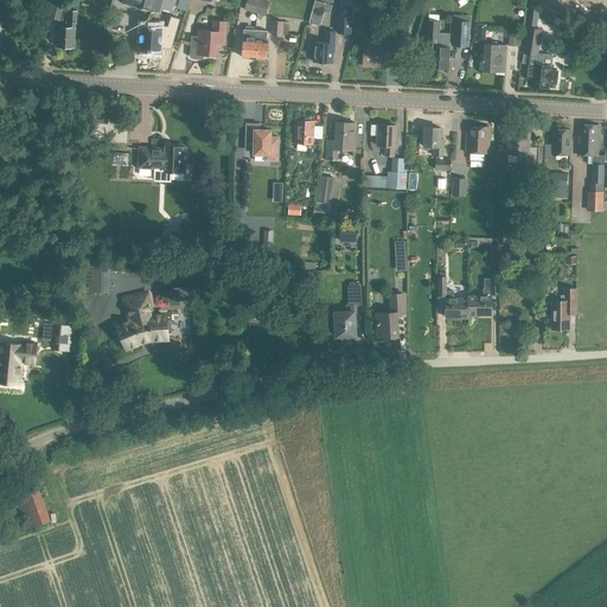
[(158,11),(160,0),(136,0),(135,6),(158,11)]
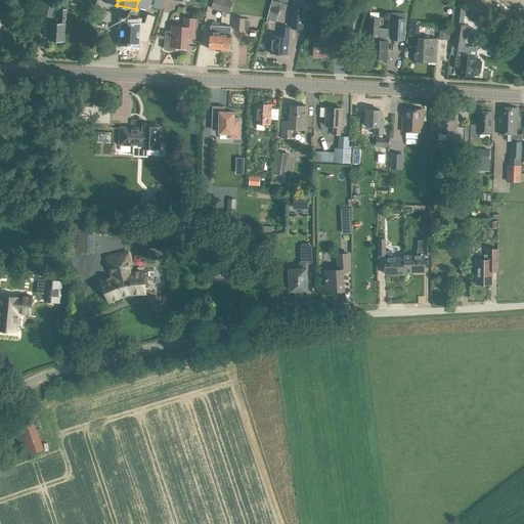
[(141,0),(140,7),(147,9),(149,0),(154,0),(156,1),(155,6),(160,7),(162,0),(141,0)]
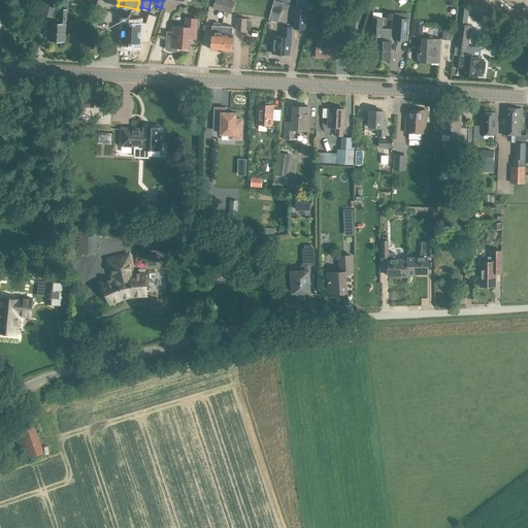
[(228,0),(215,0),(212,8),(231,14),(235,2),(228,0)]
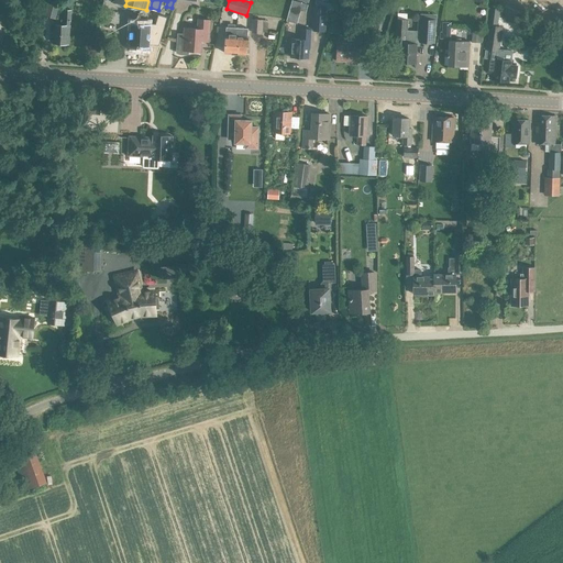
[(294,2),(291,13),(302,17),(306,4),(294,2)]
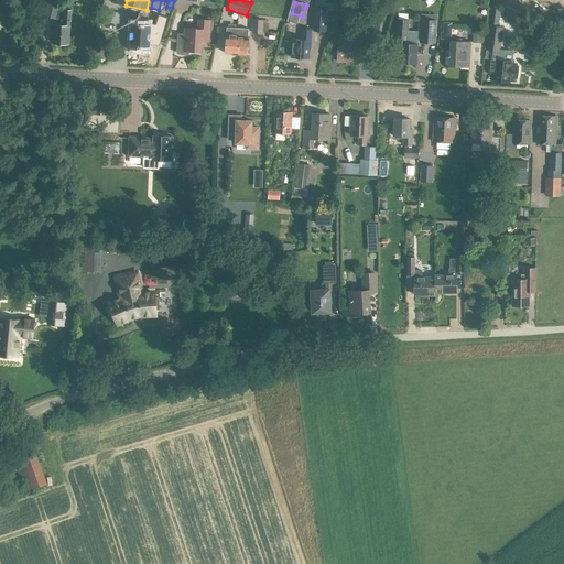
[(55,19),(60,7),(49,3),(45,17),(55,19)]
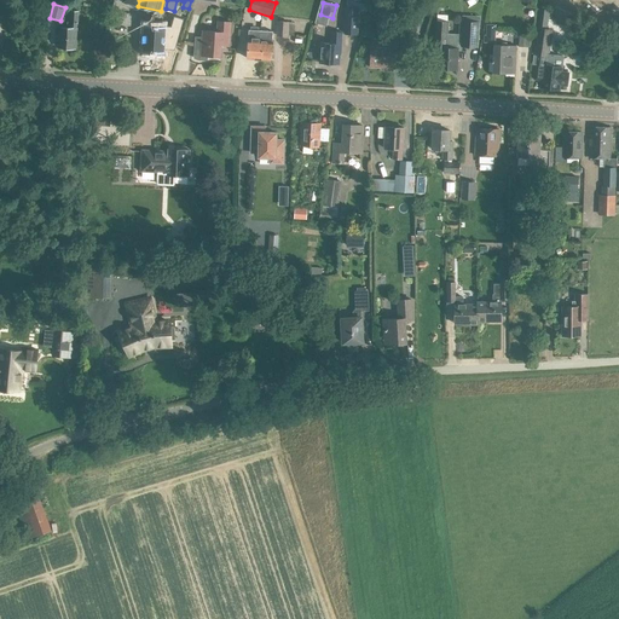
[(346,33),(359,34),(360,10),(347,9),(346,33)]
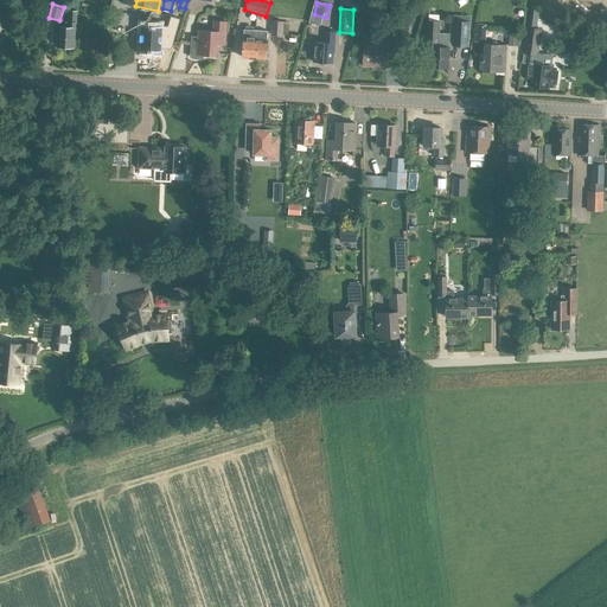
[(69,27),(59,27),(58,48),(74,48),(75,29),(77,29),(78,11),(69,11),(69,27)]
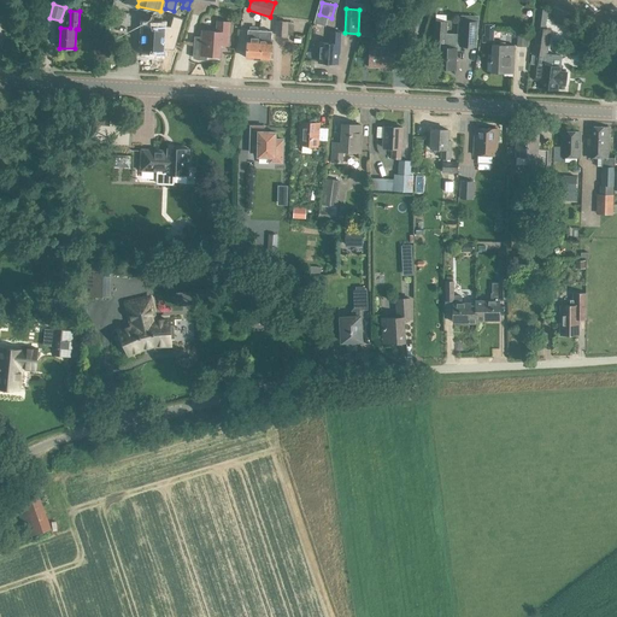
[(231,22),(217,21),(216,31),(203,30),(203,39),(195,37),(194,58),(197,59),(200,59),(204,59),(206,58),(206,56),(221,56),(221,45),(229,46),(229,33),(231,33),(231,22)]
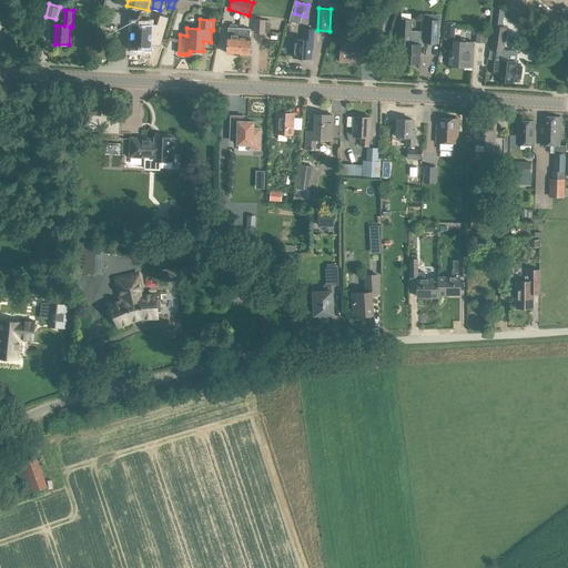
[(266,20),(254,19),(254,33),(265,33),(265,32),(271,32),(271,21),(266,20)]
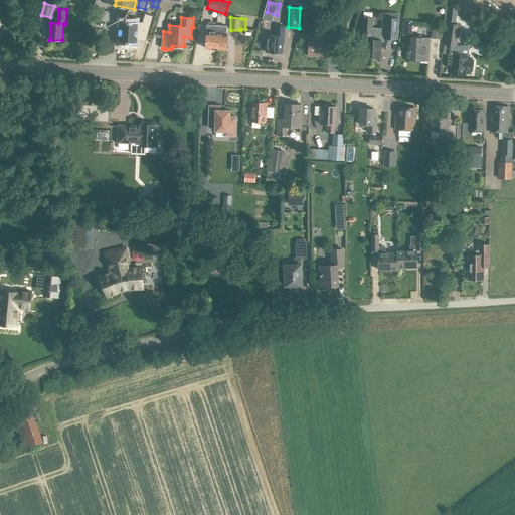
[(383,38),(396,38),(397,18),(384,18),(383,38)]
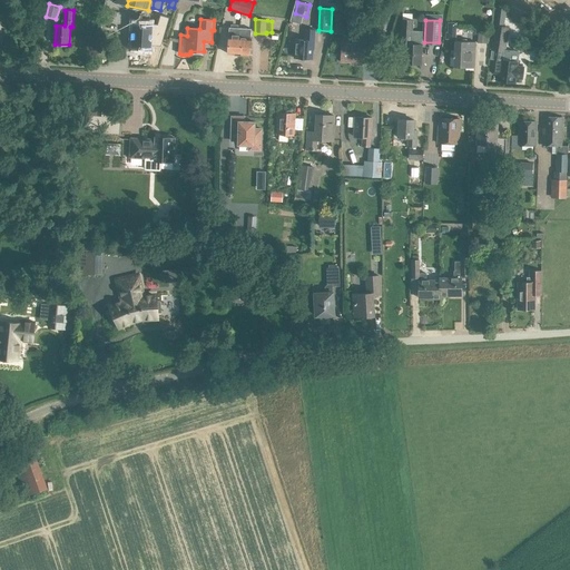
[(526,51),(531,51),(536,21),(529,20),(528,29),(530,30),(528,38),(527,38),(526,51)]
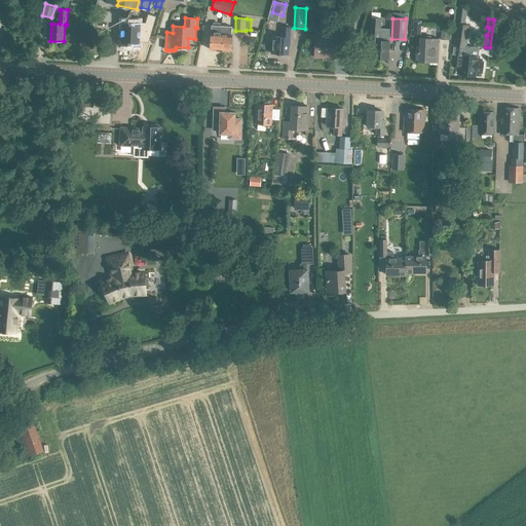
[(380,29),(380,20),(370,20),(369,42),(374,42),(373,58),(387,59),(389,29),(380,29)]
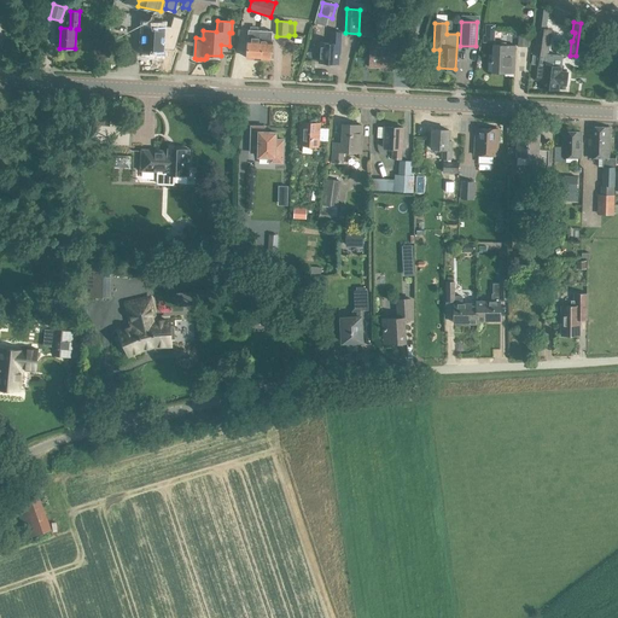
[(141,34),(141,52),(164,53),(165,36),(172,38),(173,29),(143,27),(143,34),(141,34)]
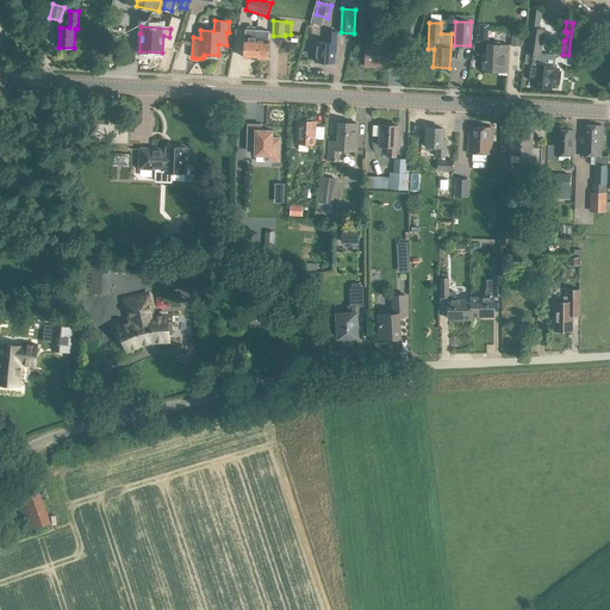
[(545,29),(529,26),(526,54),(541,56),(545,29)]
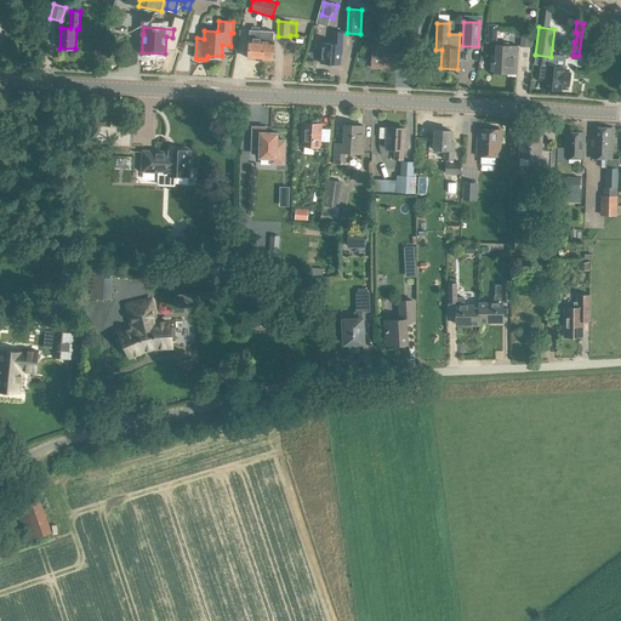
[(260,46),(261,30),(250,30),(249,58),(261,60),(262,46),(260,46)]
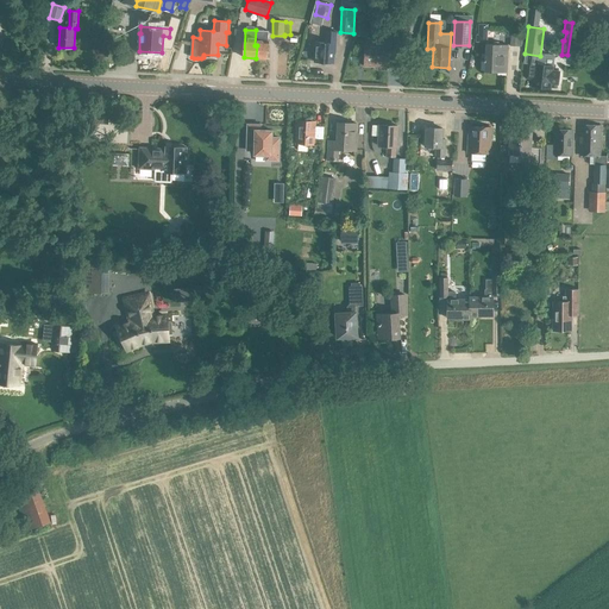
[(257,45),(256,58),(267,60),(269,31),(256,30),(255,45),(257,45)]
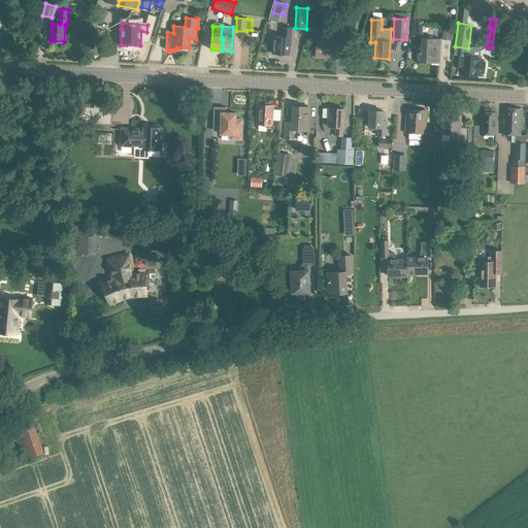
[(289,45),(291,45),(291,38),(292,38),(293,28),(283,27),(282,37),(275,37),(274,53),(289,54),(289,45)]
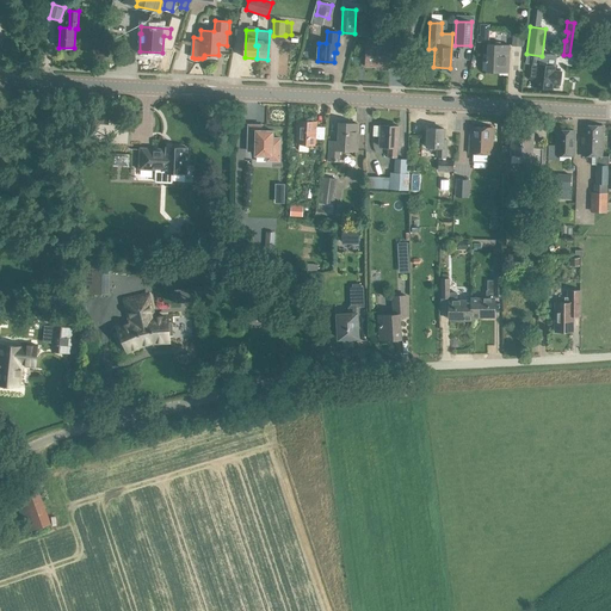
[(403,32),(402,45),(412,47),(413,32),(403,32)]
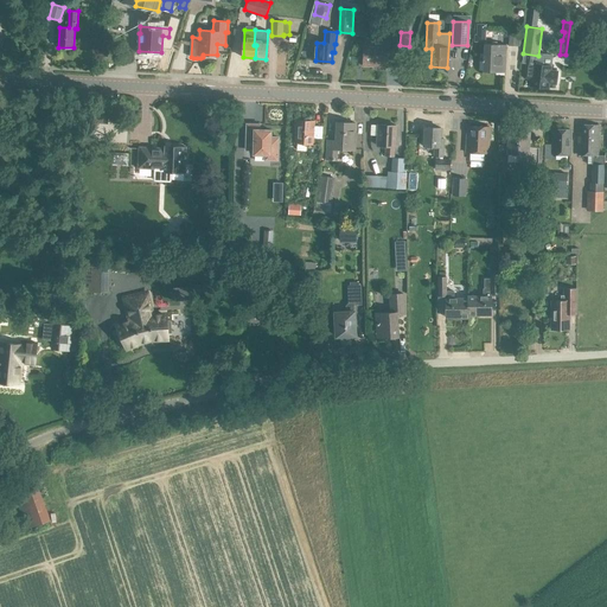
[(521,33),(510,32),(509,46),(521,46),(521,33)]
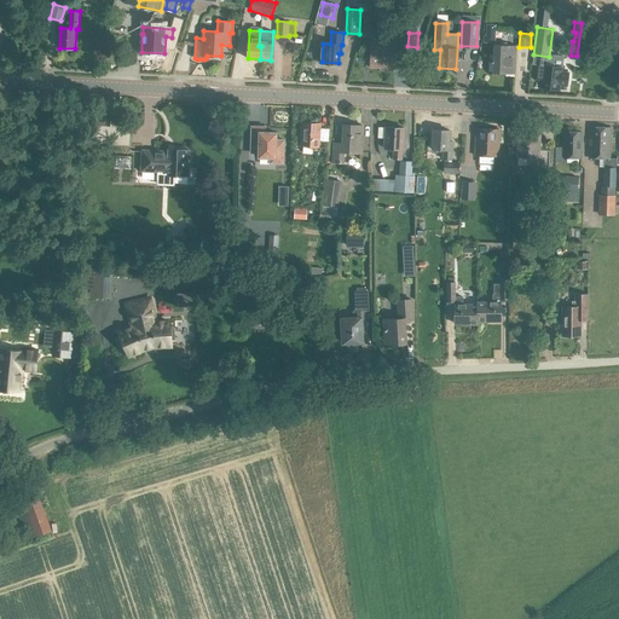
[(593,56),(599,45),(585,38),(580,50),(593,56)]
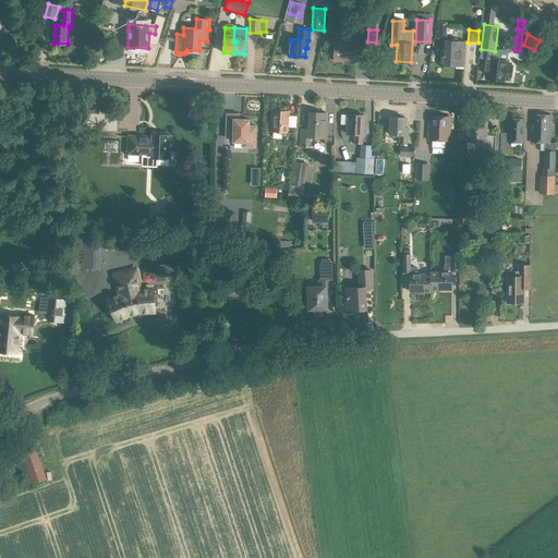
[(342,61),(342,58),(356,59),(356,40),(342,39),(342,36),(336,35),(335,60),(342,61)]
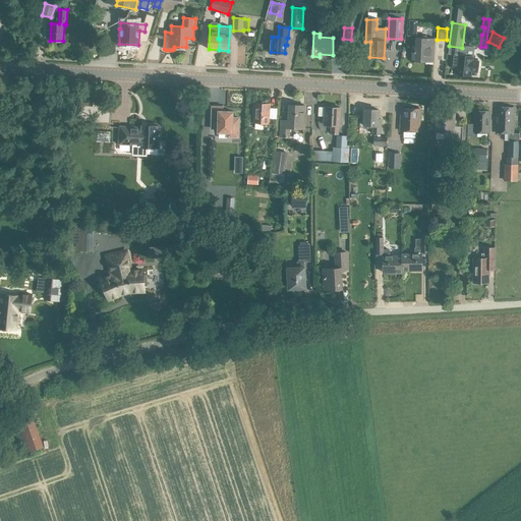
[(435,38),(415,37),(415,47),(412,47),(411,52),(415,53),(414,61),(433,61),(435,38)]
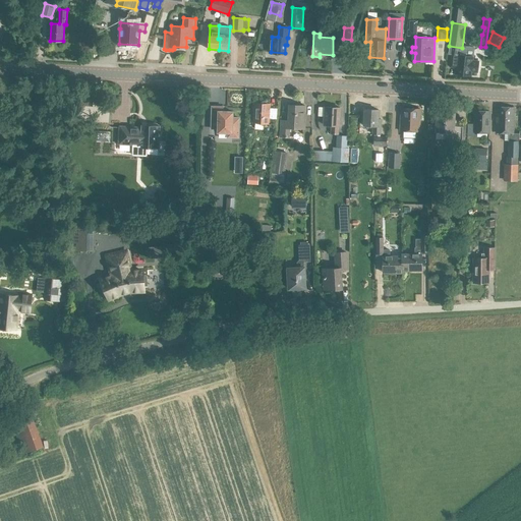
[(477,72),(478,61),(473,60),(473,57),(473,56),(473,51),(467,50),(466,55),(457,54),(455,74),(471,75),(472,71),(477,72)]
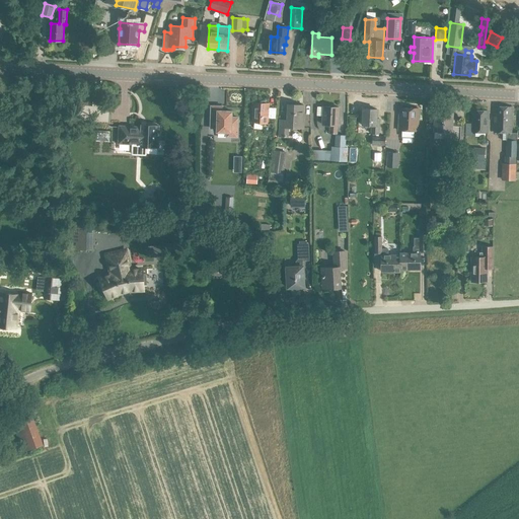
[(268,124),(269,104),(266,103),(265,101),(261,101),(260,103),(252,103),(251,123),(254,123),(254,130),(263,130),(264,123),(268,124)]
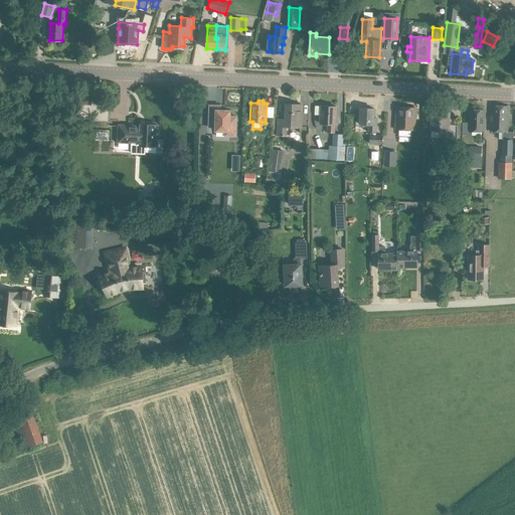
[(303,105),(287,104),(286,122),(278,121),(278,136),(287,136),(287,127),(303,127),(303,105)]
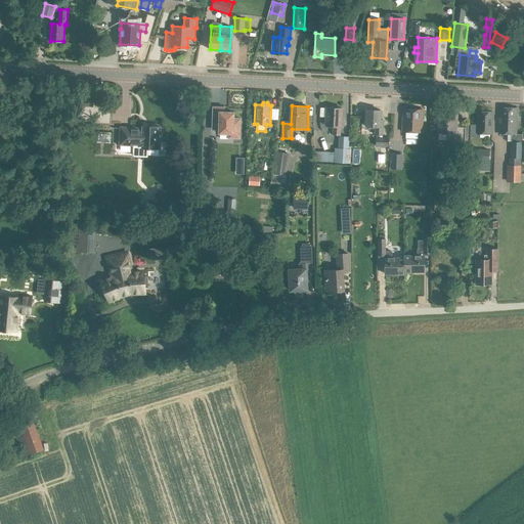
[(325,125),(334,126),(333,134),(340,135),(340,127),(341,127),(342,108),(326,107),(325,125)]
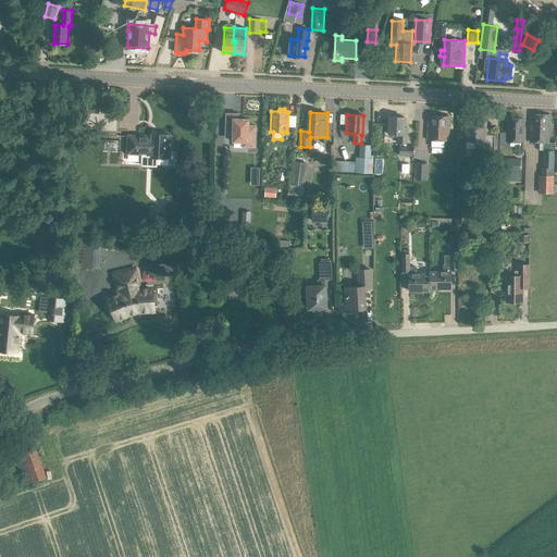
[(551,115),(532,114),(531,141),(549,141),(551,115)]
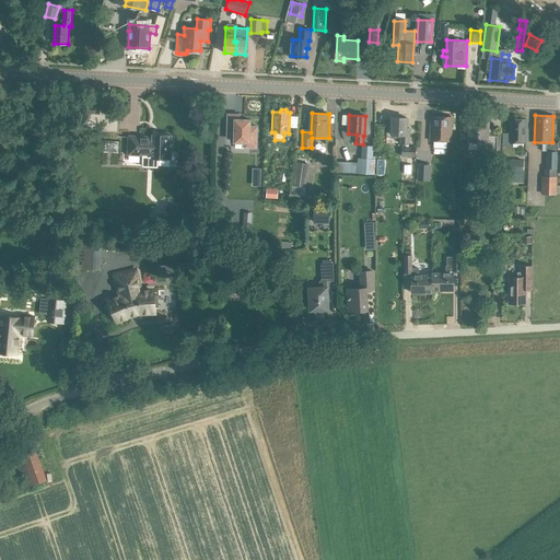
[(452,141),(452,117),(432,116),(431,140),(452,141)]
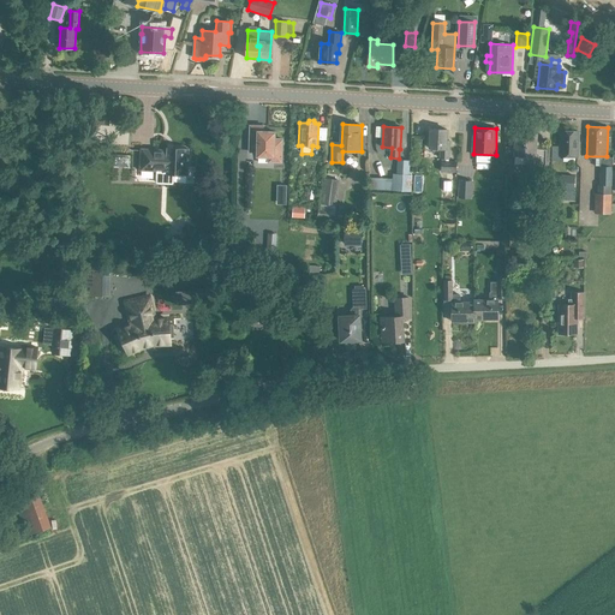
[(449,160),(451,141),(447,141),(447,130),(430,129),(430,148),(440,148),(440,159),(442,159),(441,172),(457,173),(457,161),(449,161),(449,160)]
